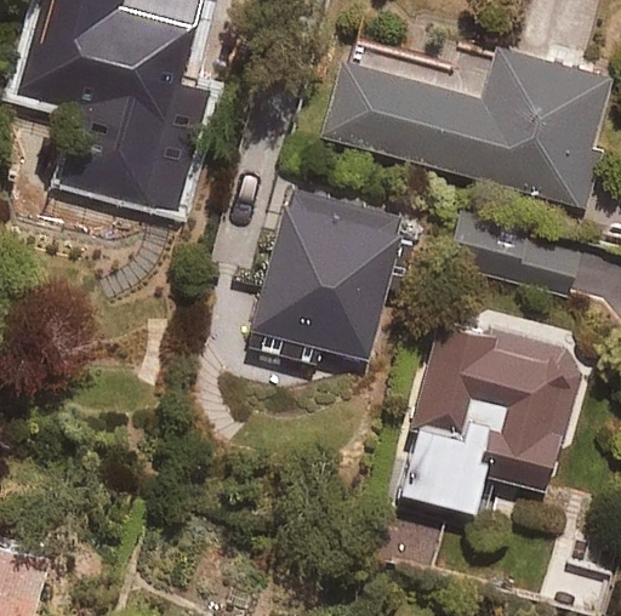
[(203,0),(43,0),(18,92),(67,106),(47,178),(146,206),(203,0)]
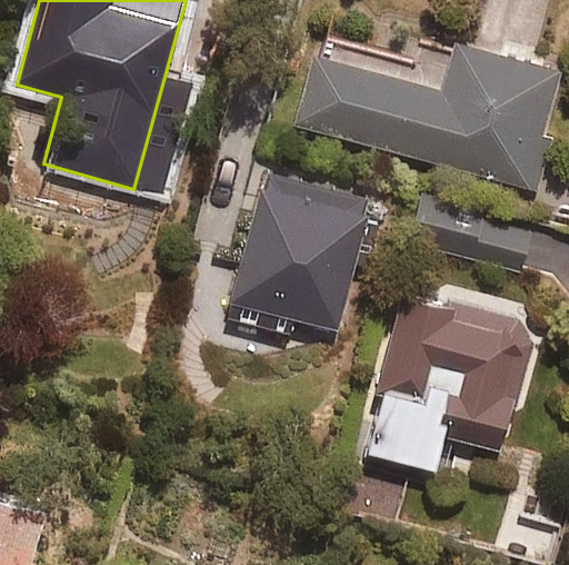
[(458,43),(445,92),(318,58),(299,127),(538,192),(552,140),(545,138),(562,72),(458,43)]
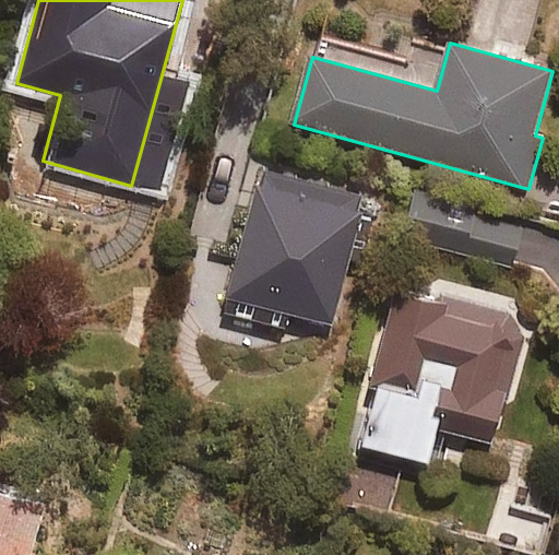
[(367,199),(266,170),(229,297),(330,327),(367,199)]
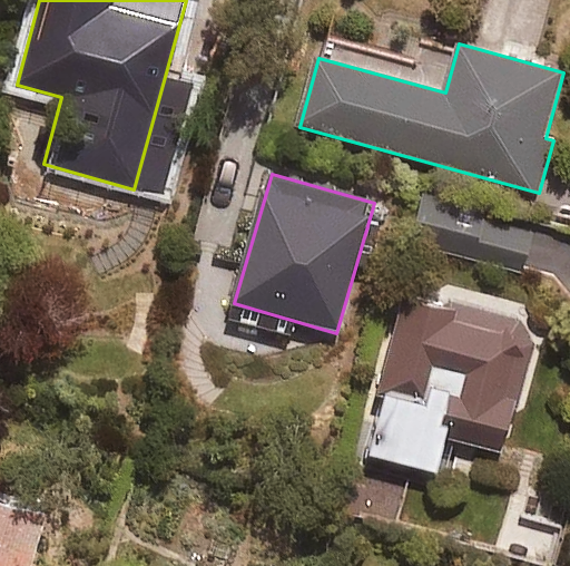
[(537,329),(403,293),(377,391),(391,394),(374,455),(439,471),(448,436),(504,451),(537,329)]
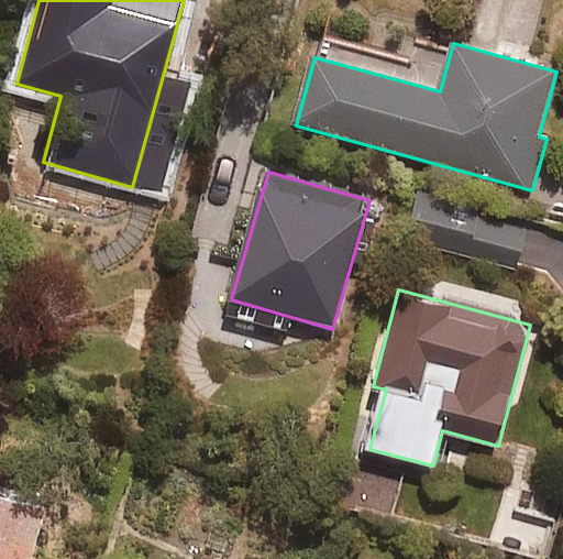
[(31,558),(46,506),(0,493),(0,558),(31,558)]
